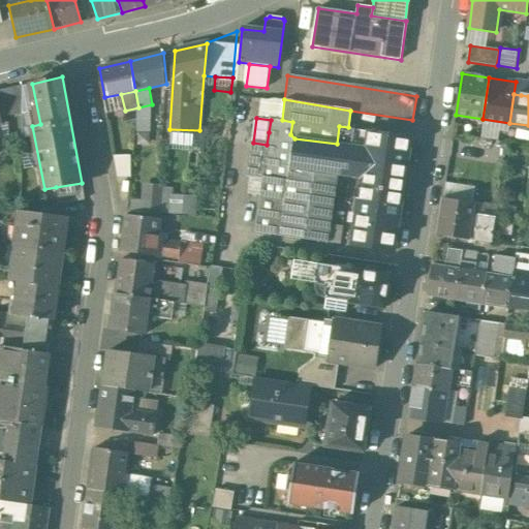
[(282,120),(271,119),(271,120),(269,132),(290,134),(292,122),(282,120)]
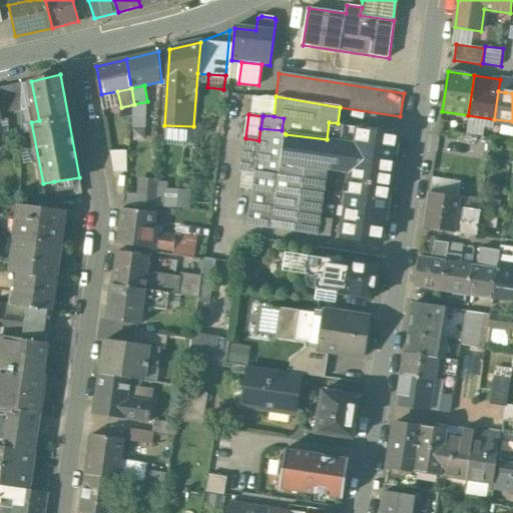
[(338,123),(329,122),(327,139),(355,143),(358,126),(338,123)]
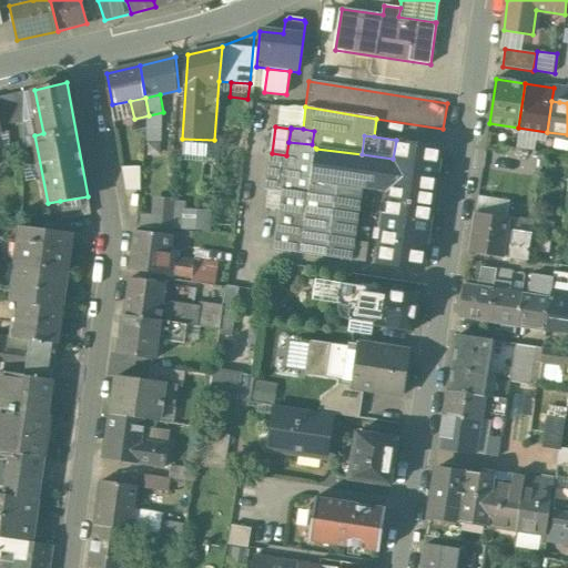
[(440,146),(396,140),(387,199),(386,206),(430,213),(440,146)]
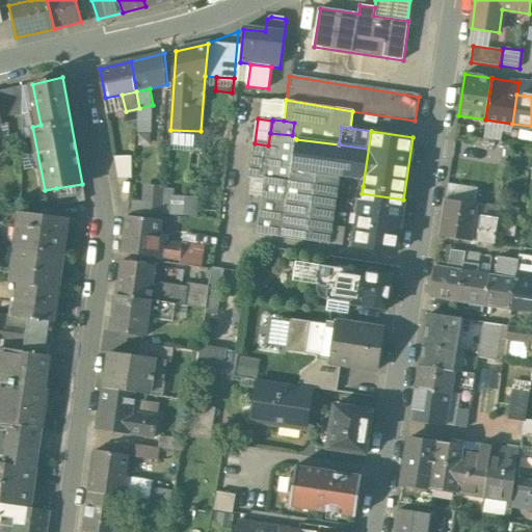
[(292,135),(270,133),(268,145),(264,179),(257,233),(283,237),(292,167),(296,139),(292,135)]
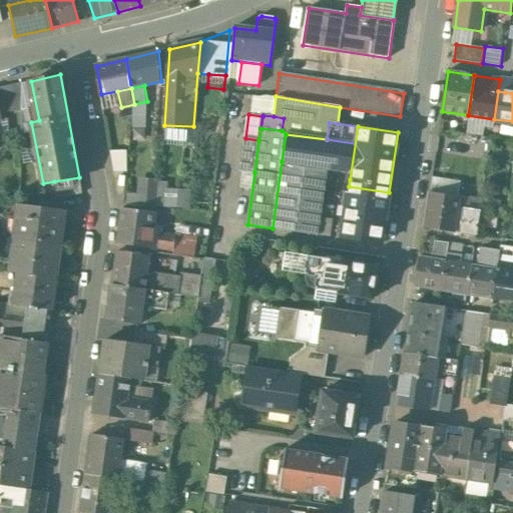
[(327,139),(286,134),(282,161),(328,167),(351,170),(355,143),(327,139)]
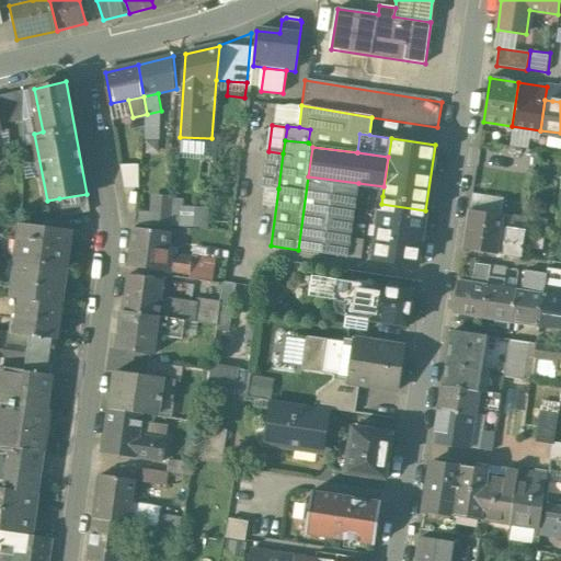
[(268,151),(263,186),(278,189),(283,153),(268,151)]
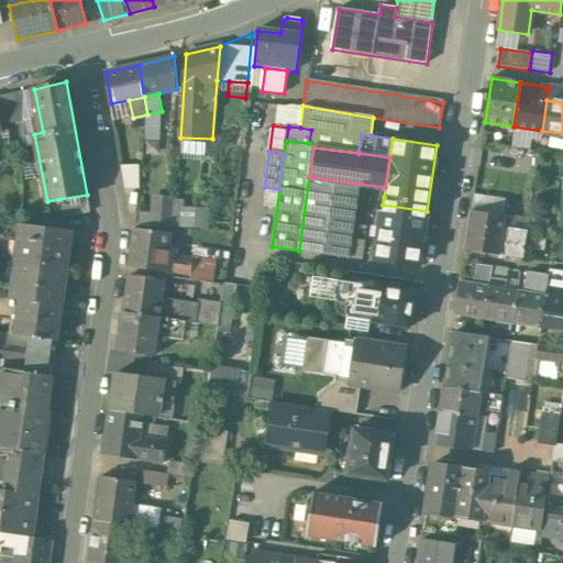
[(140,187),(140,164),(124,164),(124,187),(140,187)]
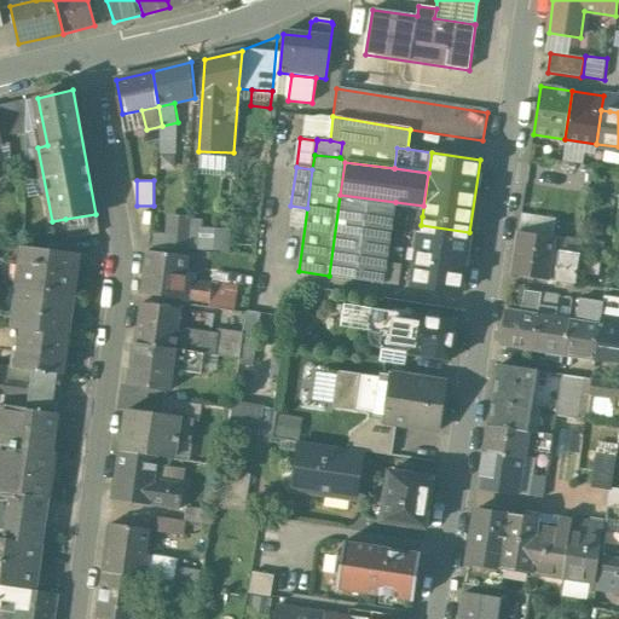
[(395,202),(340,195),(329,276),(383,283),(395,202)]
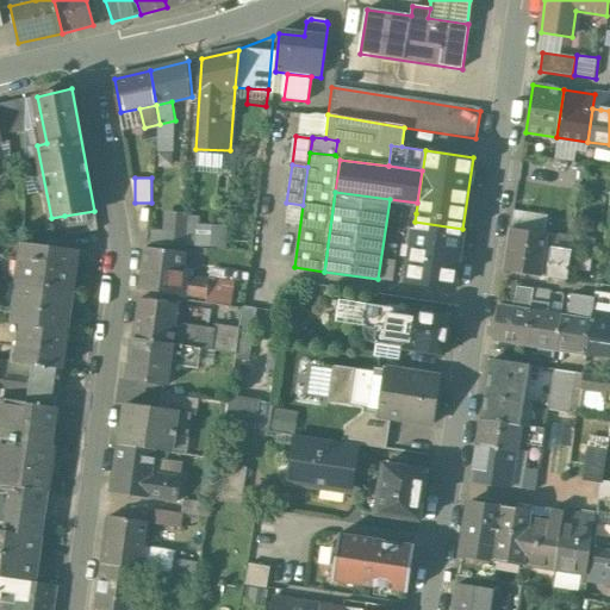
[(297,206),(293,206),(292,209),(291,211),(292,215),(293,216),(296,216),(297,216),(299,216),(300,215),(300,213),(302,212),(302,211),(302,209),(300,207),(298,206),(297,206)]
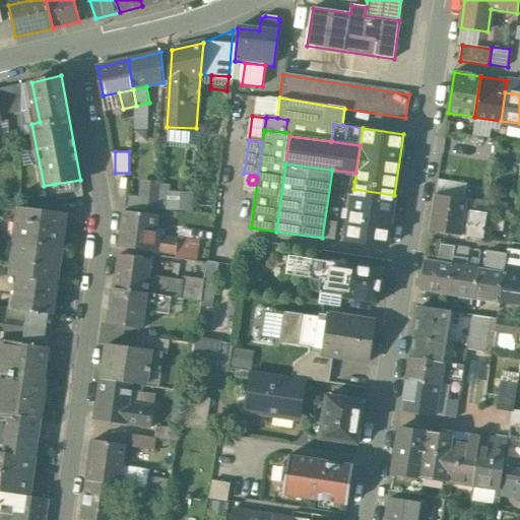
[(80,180),(55,184),(58,201),(83,196),(80,180)]
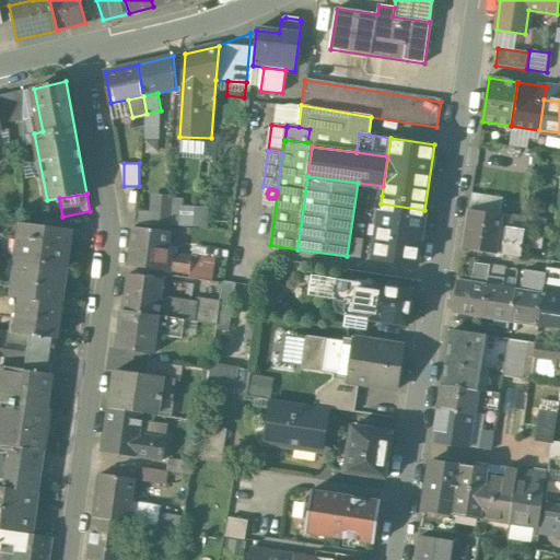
[(424,210),(381,203),(382,196),(375,195),(371,225),(377,226),(372,259),(416,266),(424,210)]
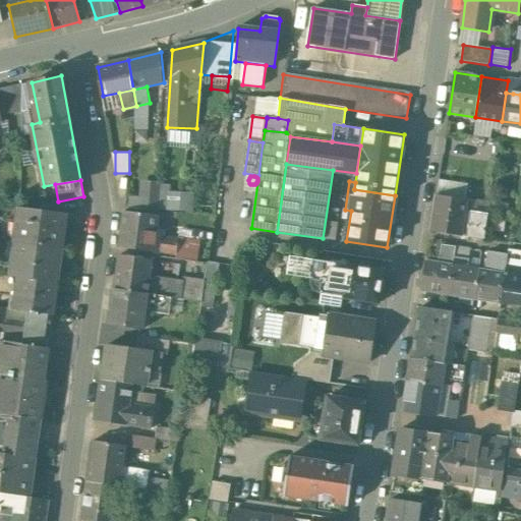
[(195,209),(195,186),(140,186),(140,210),(195,209)]
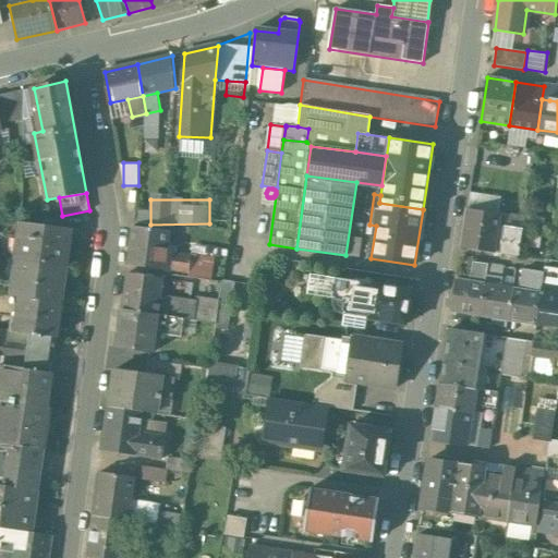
[(269,199),(268,199),(266,201),(265,202),(265,204),(265,206),(266,207),(267,207),(269,208),(273,207),(274,206),(274,204),(274,202),(274,201),(273,201),(271,199),(269,199)]
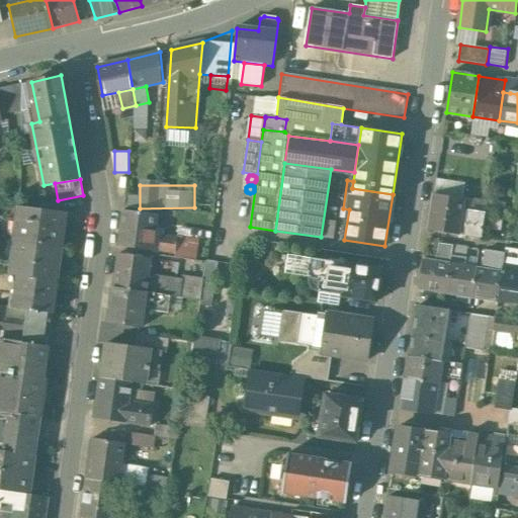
[(464,197),(433,193),(428,229),(481,238),(485,213),(462,210),(464,197)]
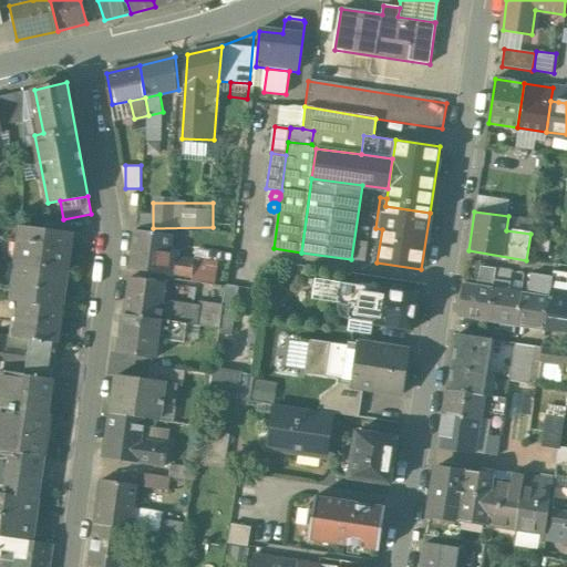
[(272,213),(270,214),(269,214),(268,215),(268,216),(268,217),(267,218),(268,219),(268,220),(269,222),(271,223),(272,223),(274,223),(275,222),(277,220),(277,218),(277,216),(276,215),(274,214),(272,213)]
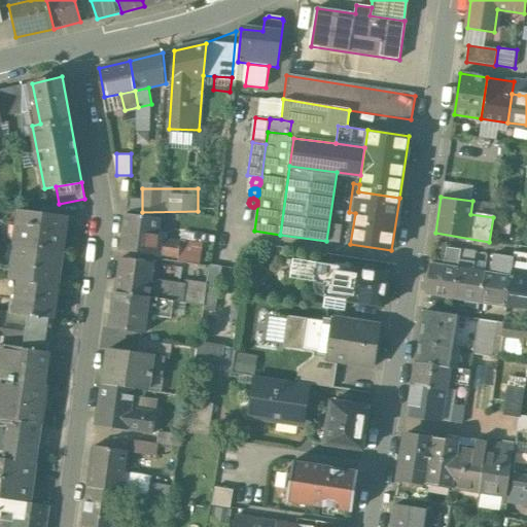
[(253,209),(252,209),(250,209),(249,210),(248,211),(247,213),(248,216),(249,217),(251,218),(253,217),(255,216),(255,215),(256,213),(255,211),(255,210),(253,209)]
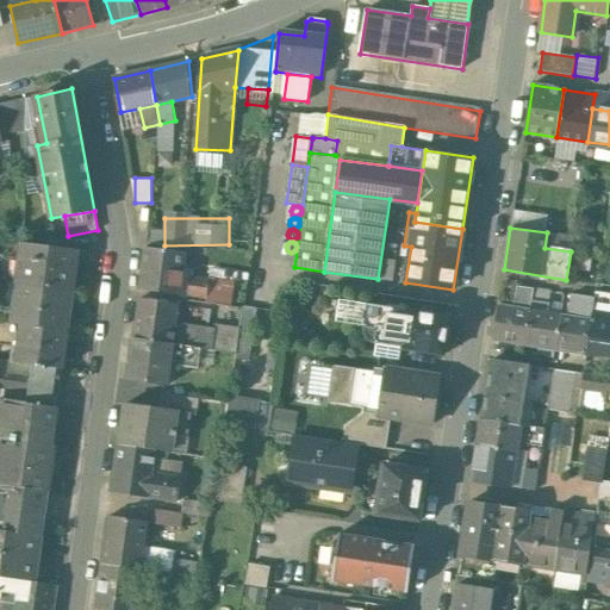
[(78,254),(23,246),(20,260),(17,285),(72,293),(78,254)]
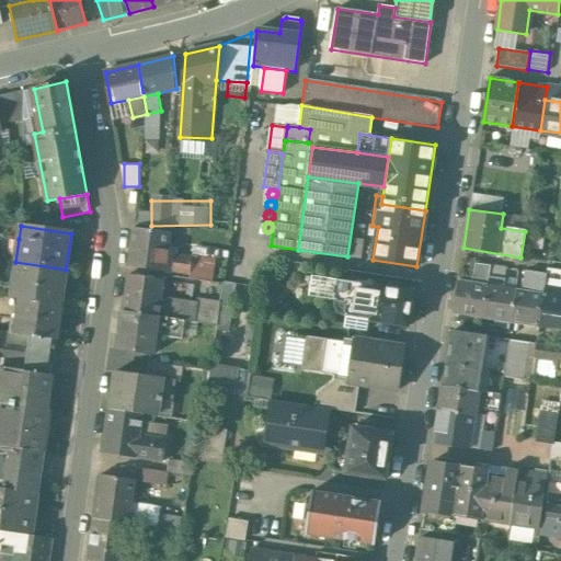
[(169,233),(135,229),(129,266),(164,272),(169,233)]
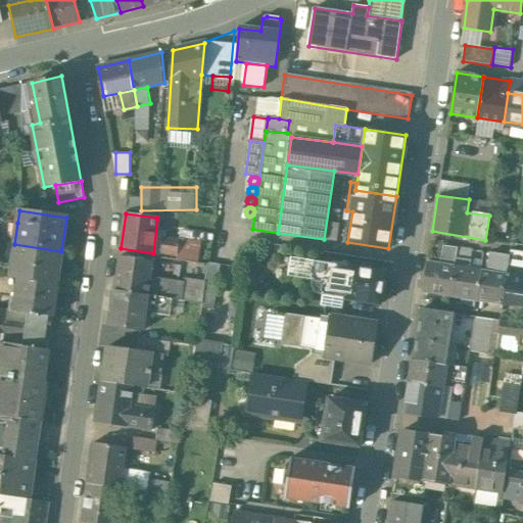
[(17,223),(7,221),(4,243),(14,244),(17,223)]
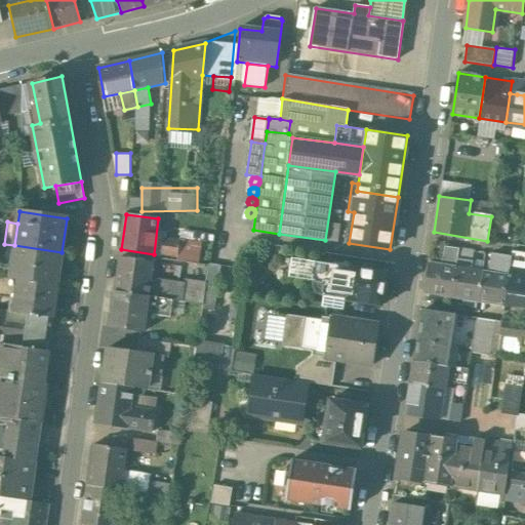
[(184,242),(164,239),(161,255),(189,258),(191,246),(184,245),(184,242)]
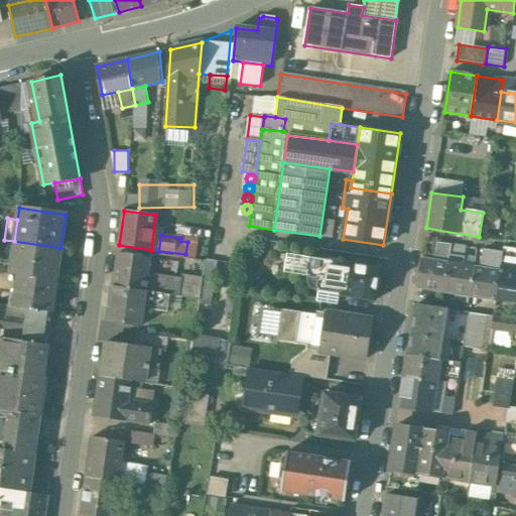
[(60,248),(14,241),(10,274),(19,275),(56,280),(60,248)]
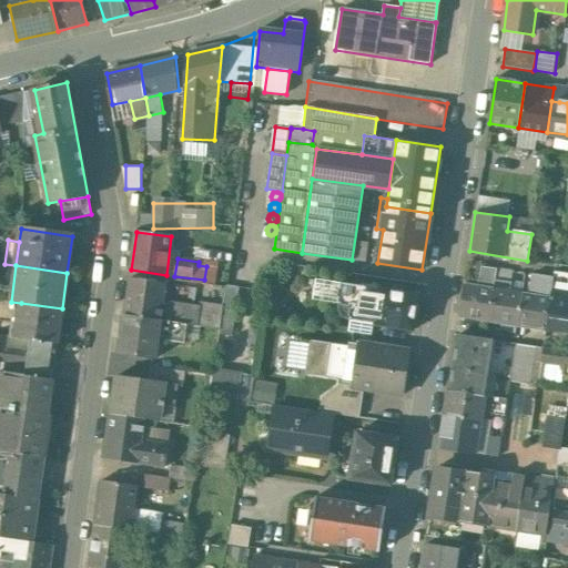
[(553,277),(533,274),(529,296),(549,300),(553,277)]
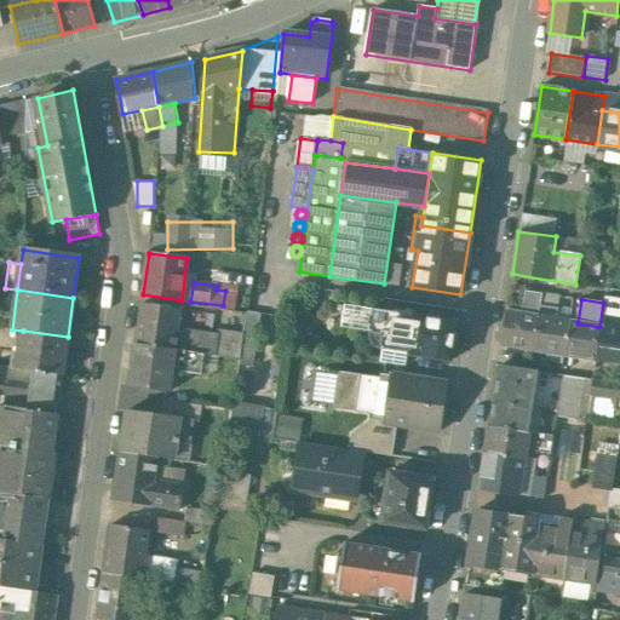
[(522,314),(507,313),(503,345),(534,350),(540,305),(523,303),(522,314)]
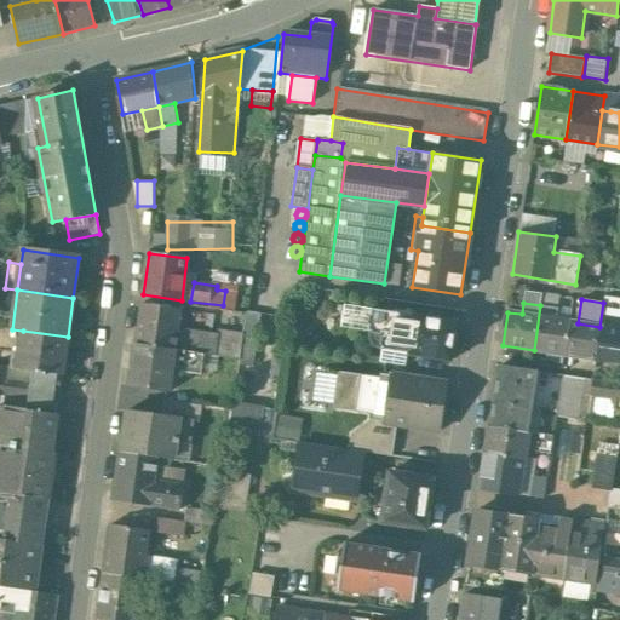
[(179,310),(142,304),(136,345),(174,350),(177,333),(179,310)]
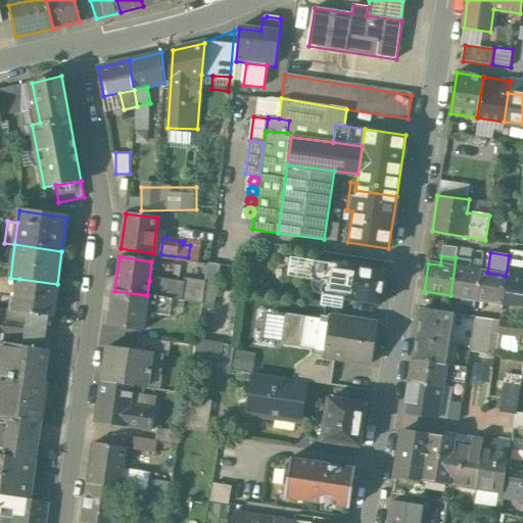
[(314,260),(291,257),(288,277),(312,280),(314,260)]
